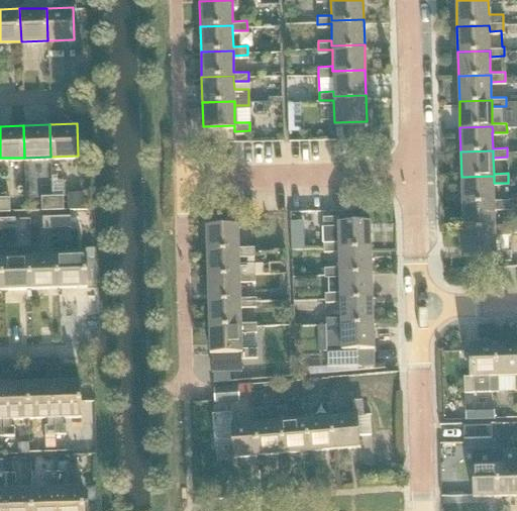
[(494,176),(461,177),(461,202),(495,201),(495,208),(509,207),(508,198),(494,198),(494,183),(494,176)]
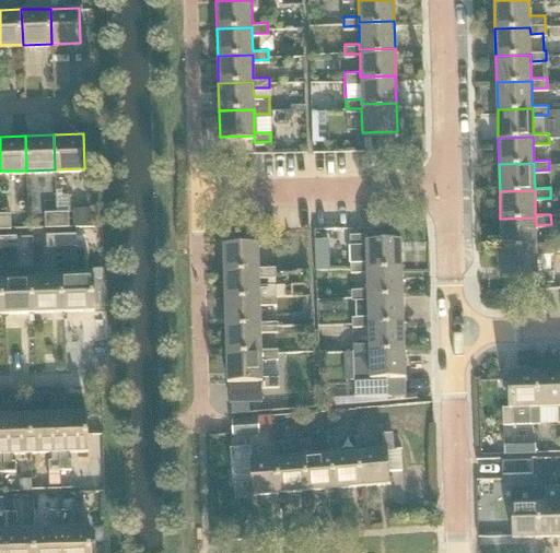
[(73,204),(73,223),(91,223),(91,204),(73,204)]
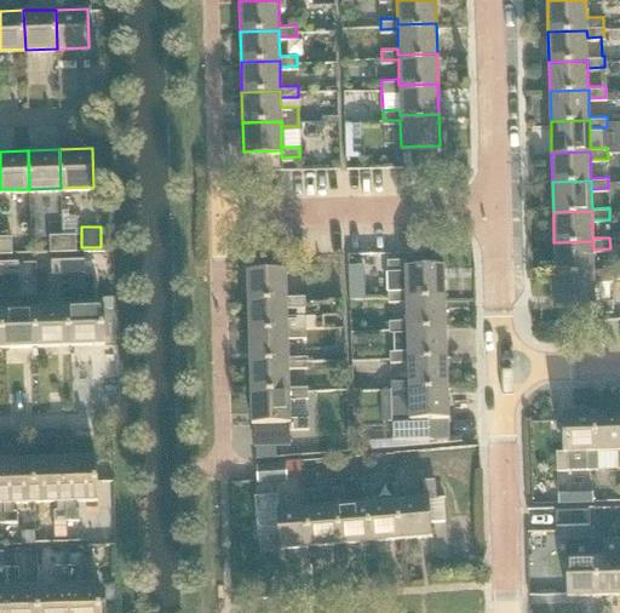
[(50,248),(62,248),(62,231),(49,231),(50,248)]
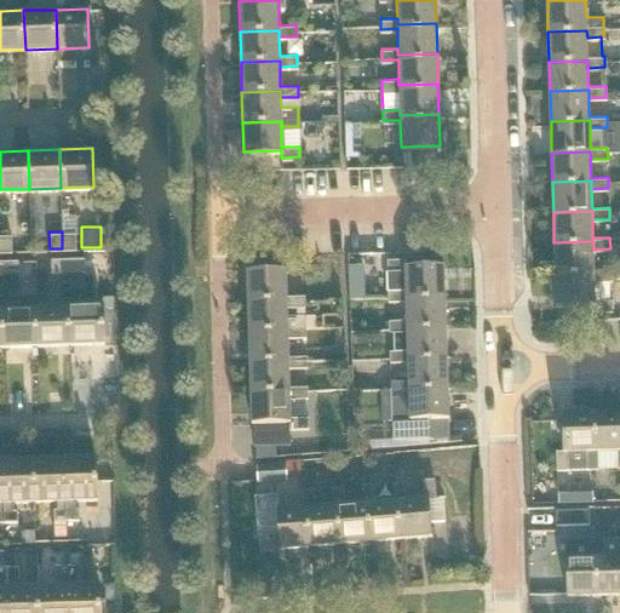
[(62,231),(62,248),(75,247),(74,231),(62,231)]
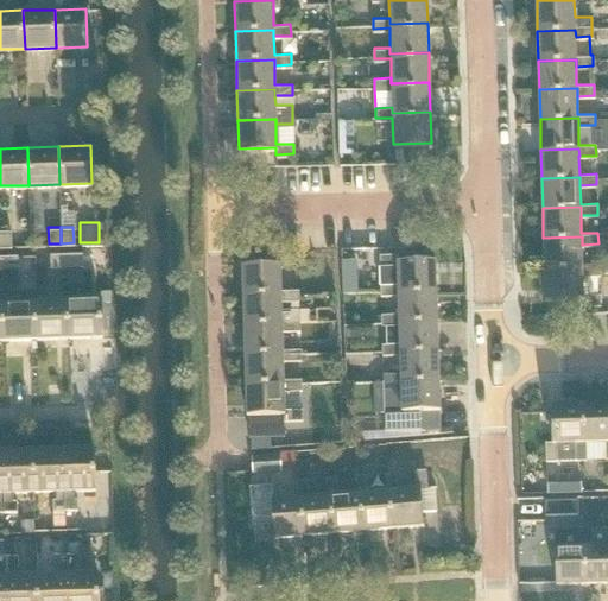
[(0,229),(0,245),(11,245),(11,229),(0,229)]
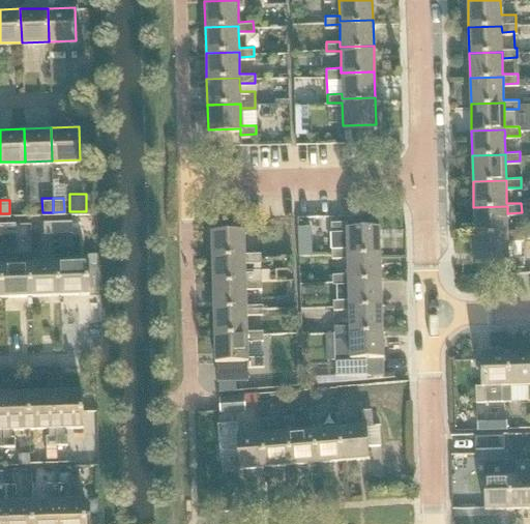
[(506,213),(507,213),(507,206),(473,207),(474,233),(508,233),(508,238),(523,238),(523,229),(507,229),(506,213)]
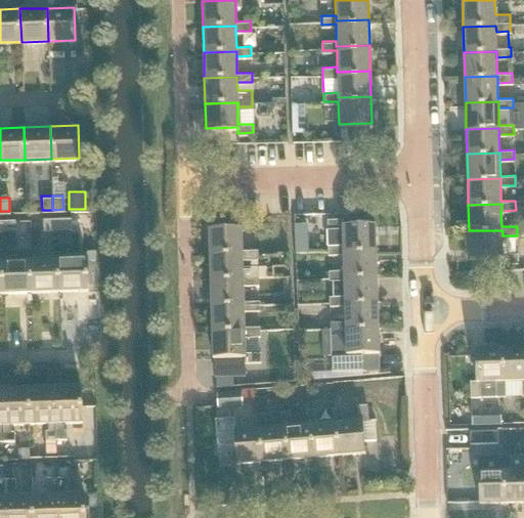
[(44,227),(58,227),(57,217),(44,217),(44,227)]
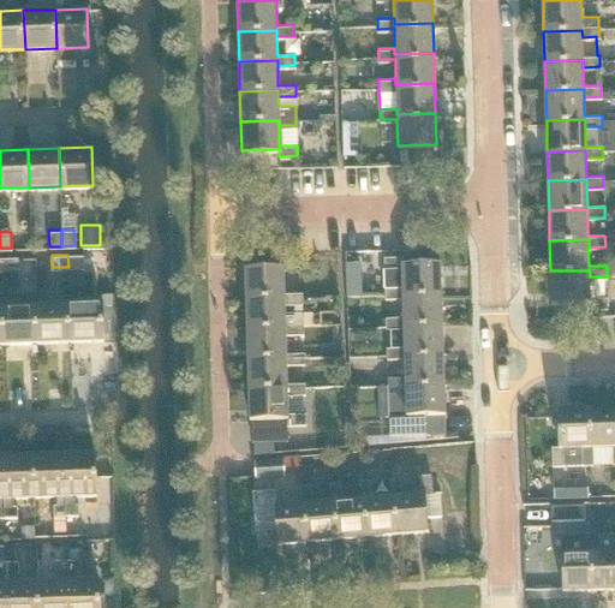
[(67,255),(69,267),(83,267),(83,255),(67,255)]
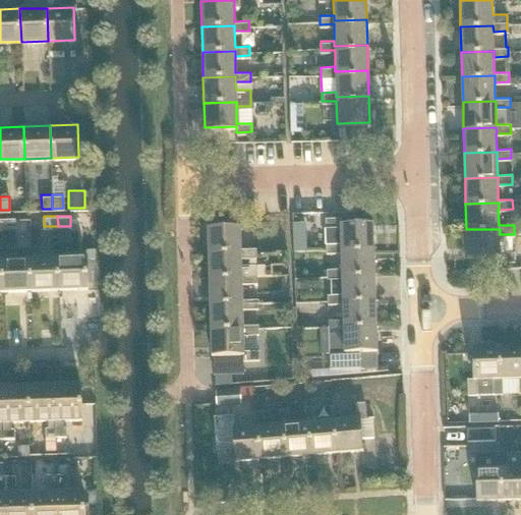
[(14,217),(1,217),(1,228),(14,227),(14,217)]
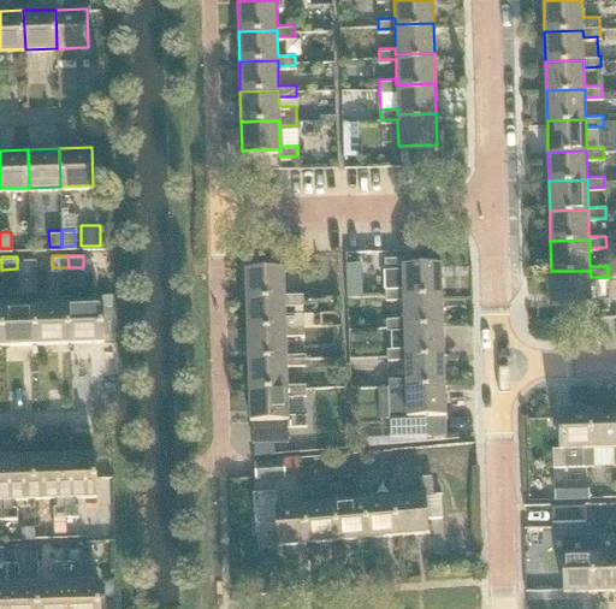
[(35,256),(36,285),(47,284),(46,256),(35,256)]
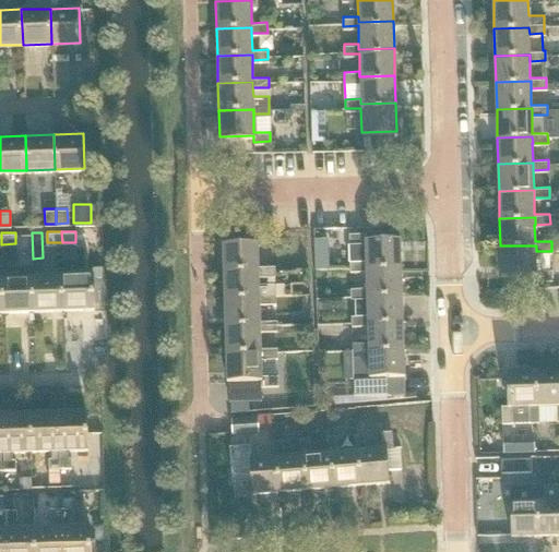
[(382,264),(400,263),(399,237),(365,238),(365,232),(348,234),(348,243),(351,243),(351,260),(365,260),(364,259),(366,259),(366,262),(366,265),(382,264)]
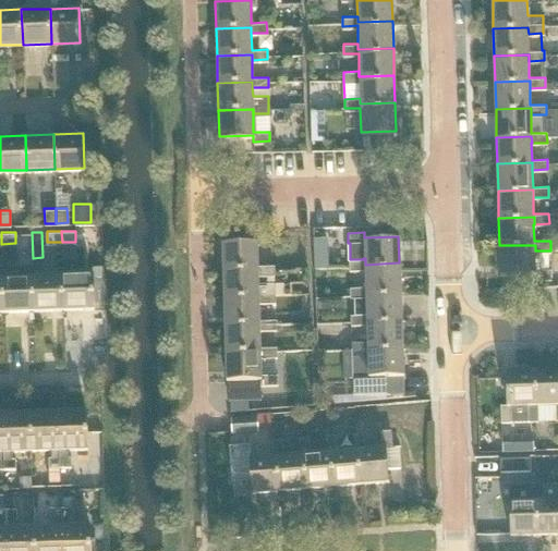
[(221,242),(222,269),(257,268),(257,274),(274,273),(273,264),(257,264),(256,241),(221,242)]
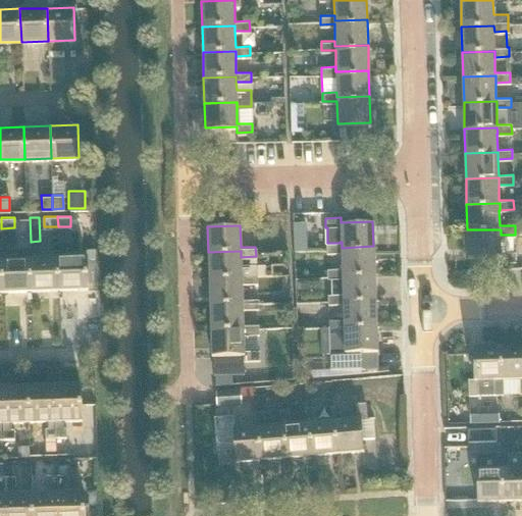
[(500,235),(501,235),(501,229),(467,229),(468,256),(500,255),(500,260),(515,260),(515,251),(501,252),(500,235)]
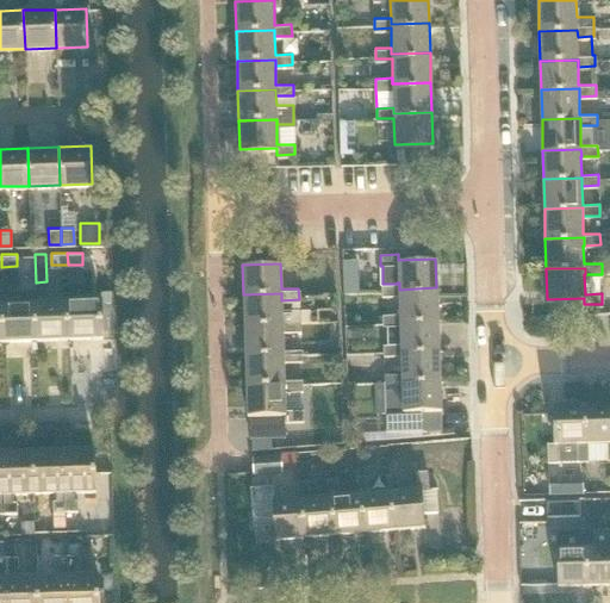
[(343,280),(343,293),(358,293),(358,280),(343,280)]
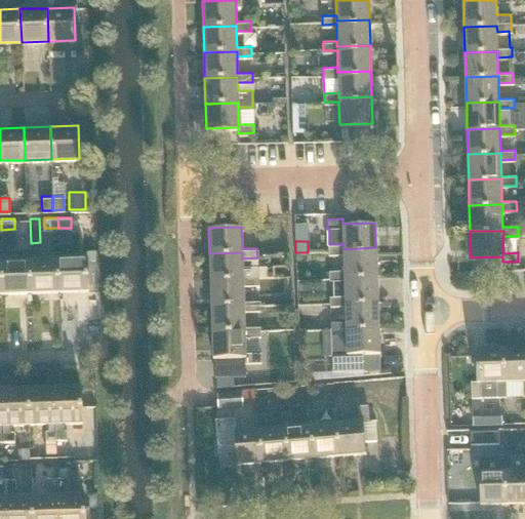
[(342,253),(344,269),(345,269),(345,275),(376,274),(375,247),(344,249),(344,243),(341,243),(342,244),(329,244),(327,244),(328,254),(342,253)]
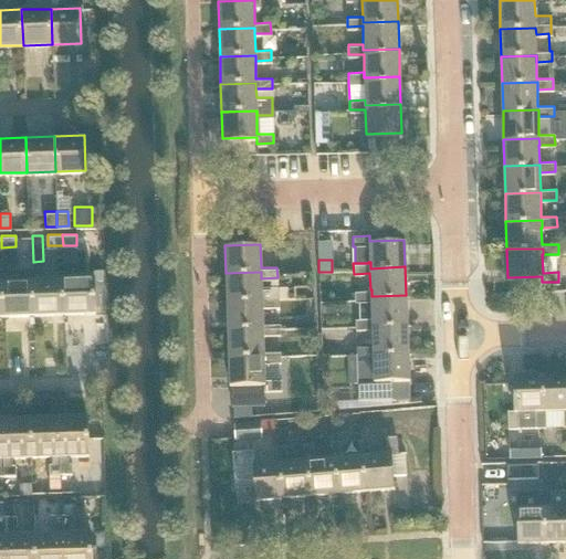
[(20,267),(21,280),(3,281),(4,314),(34,314),(33,271),(33,267),(20,267)]
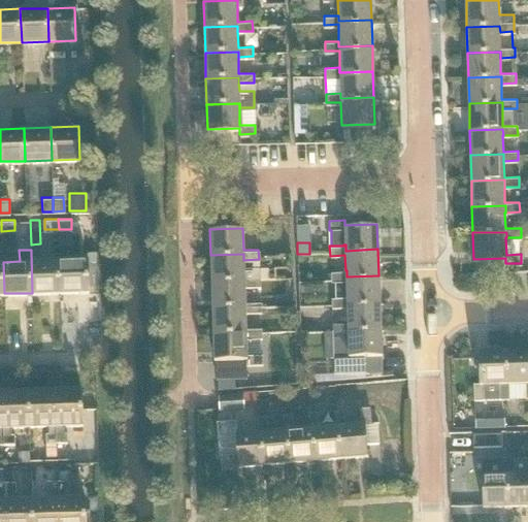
[(32,293),(61,292),(60,260),(35,261),(35,253),(31,253),(32,293)]
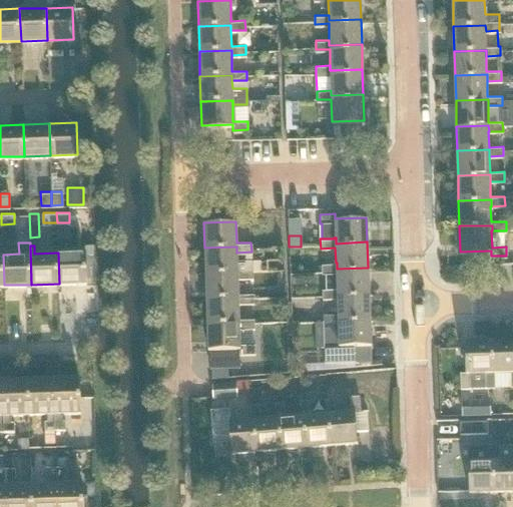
[(251,277),(251,268),(251,259),(244,259),(244,261),(237,261),(236,252),(236,246),(204,247),(205,273),(237,272),(237,277),(251,277)]
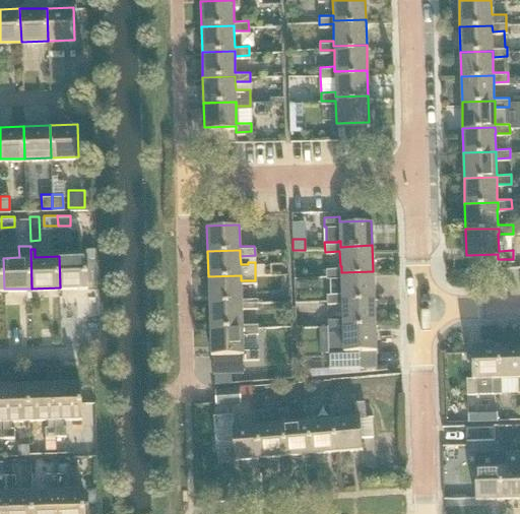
[(59,256),(60,287),(87,286),(86,255),(59,256)]
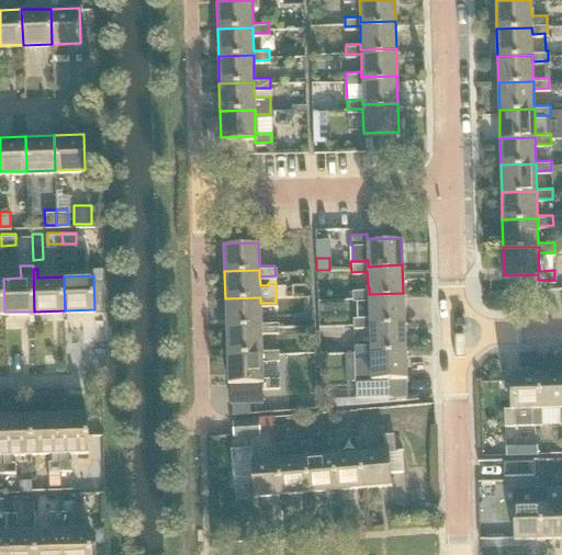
[(370,321),(404,320),(403,293),(369,294),(369,287),(368,287),(368,289),(351,290),(351,298),(356,298),(357,316),(370,316),(370,321)]
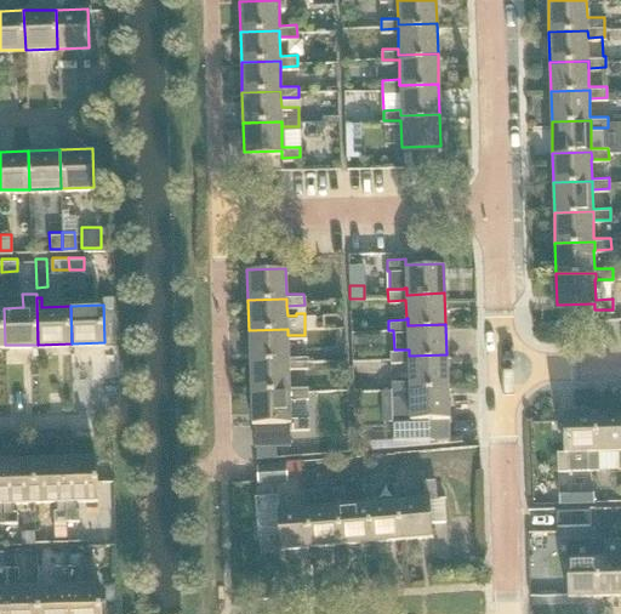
[(249,330),(249,360),(289,359),(289,365),(306,365),(306,356),(289,356),(288,335),(288,329),(249,330)]
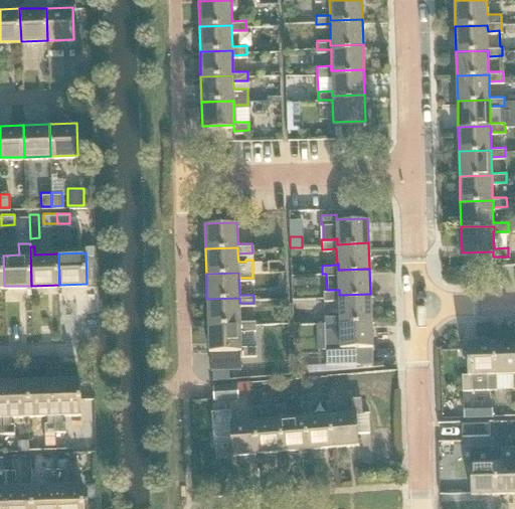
[(339,290),(327,290),(323,290),(323,299),(337,299),(338,314),(340,313),(340,320),(371,319),(370,294),(339,295),(339,290)]
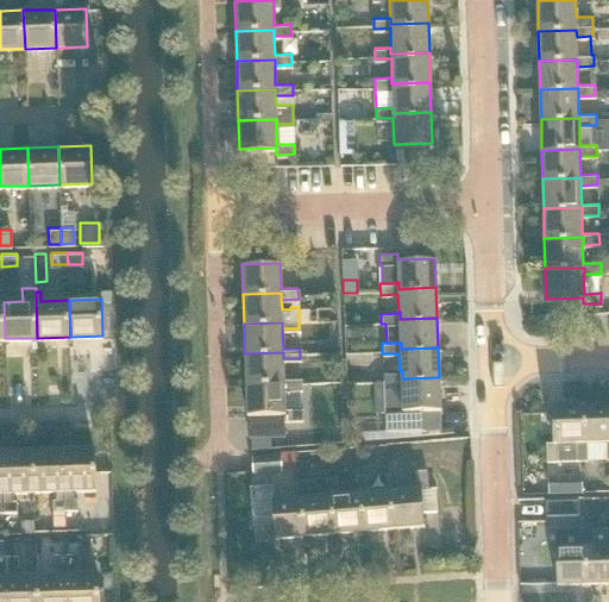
[(244,353),(245,383),(283,382),(283,389),(301,388),(301,378),(283,378),(283,358),(283,352),(244,353)]
